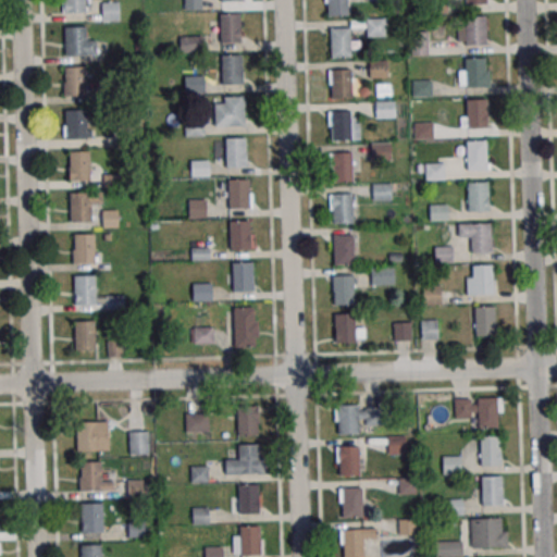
[(64,0),(85,0),(86,14),(65,15),(64,0)]
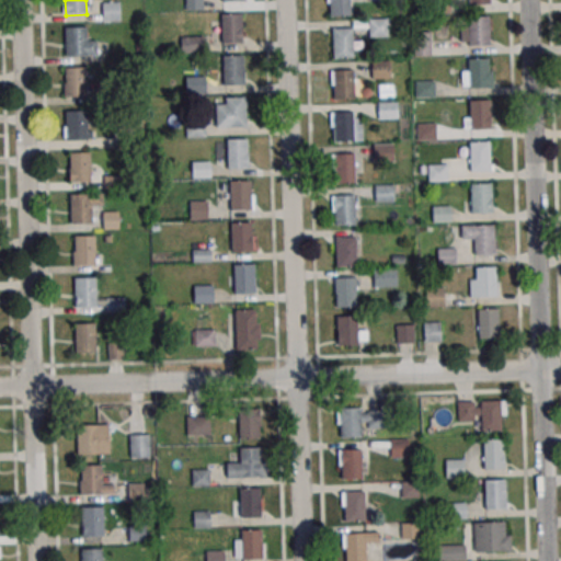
[(184,0),(204,0),(204,10),(185,11),(184,0)]
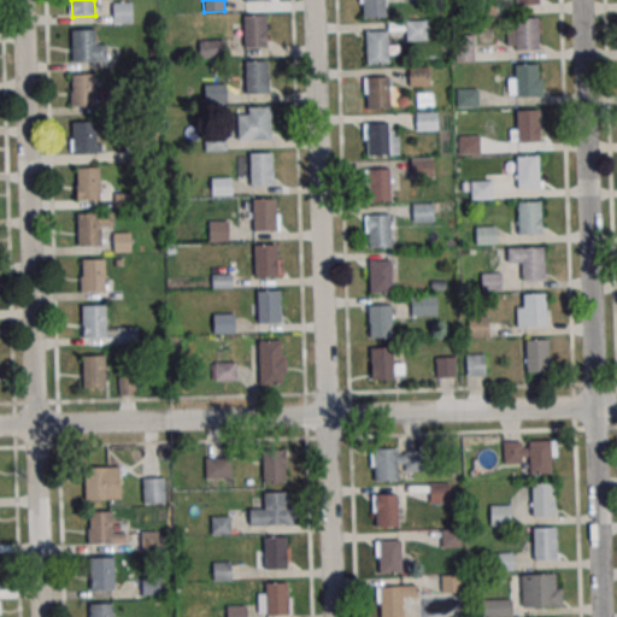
[(362,0),(385,0),(386,19),(363,21),(362,0)]
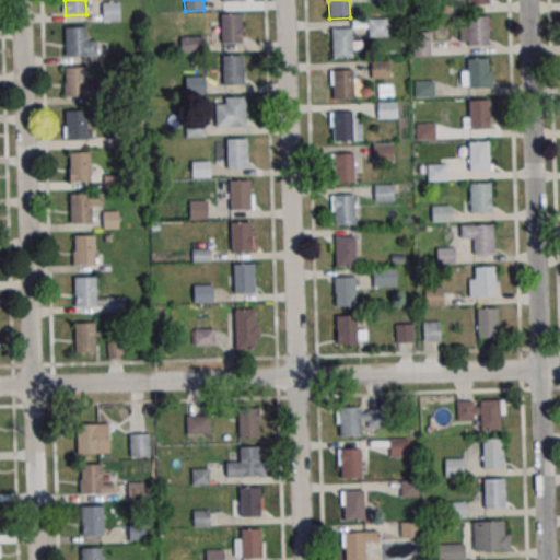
[(429,0),(448,0),(450,14),(430,15),(429,0)]
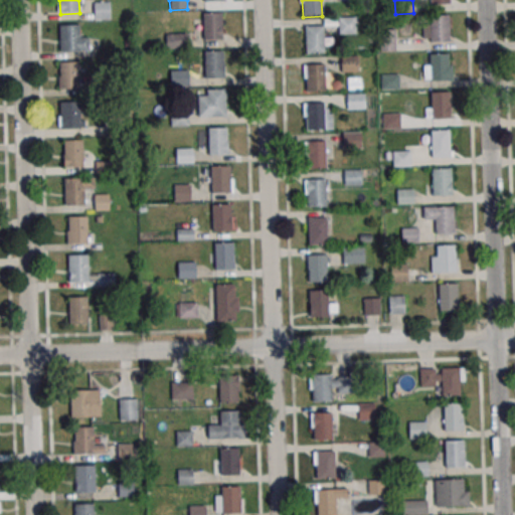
[(95,3),(112,2),(113,18),(95,18),(95,3)]
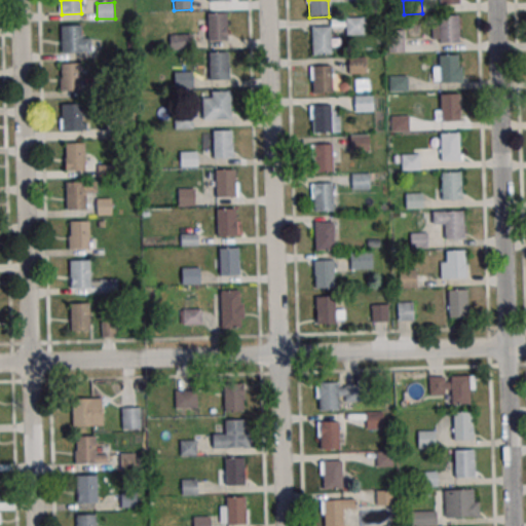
[(208,15),(227,14),(228,42),(209,42),(208,15)]
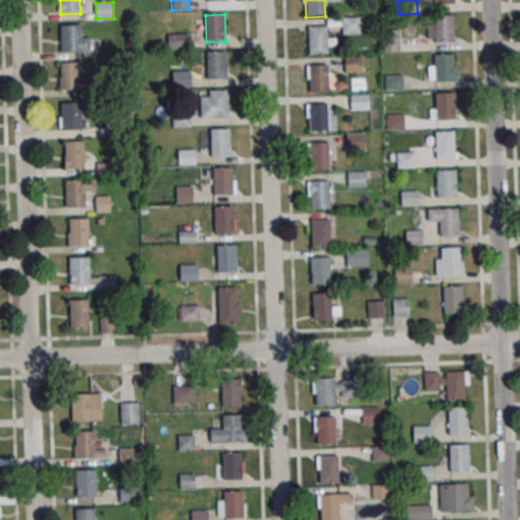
[(434,17),(453,16),(454,44),(435,45),(434,17)]
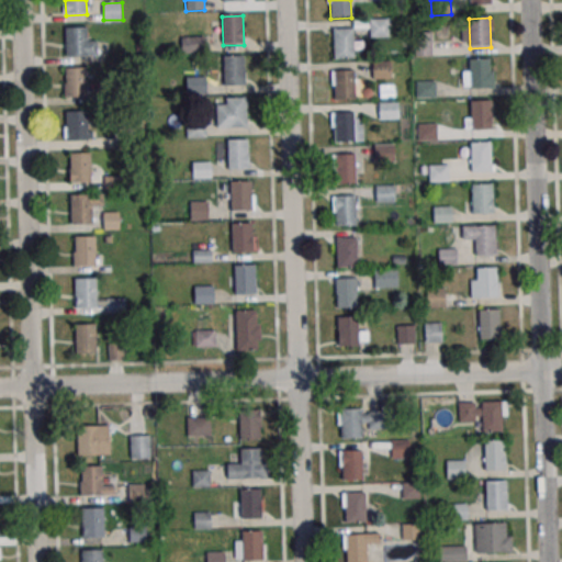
[(369,21),(389,20),(390,37),(369,37),(369,21)]
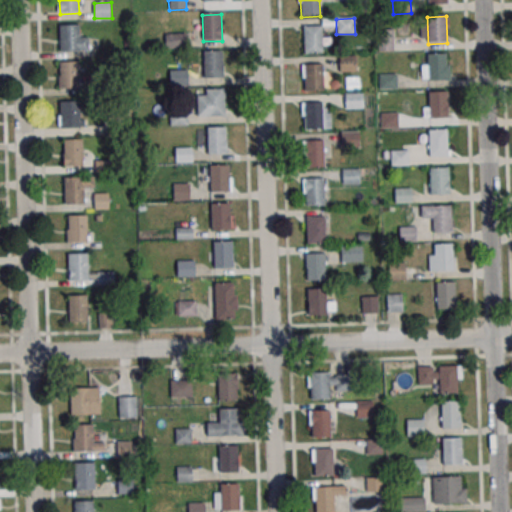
[(60,26),(78,26),(79,52),(60,53),(60,26)]
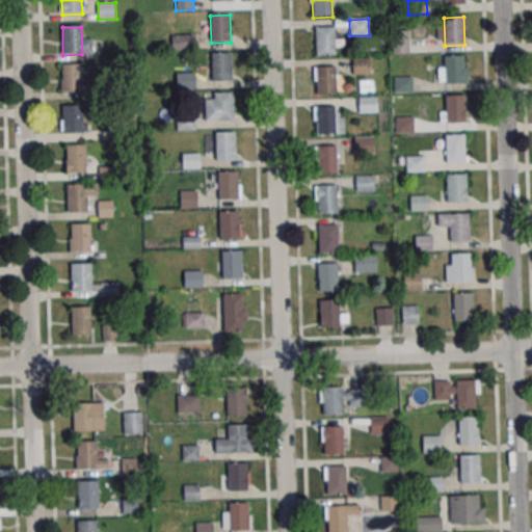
[(315,29),(334,28),(335,56),(315,57),(315,29)]
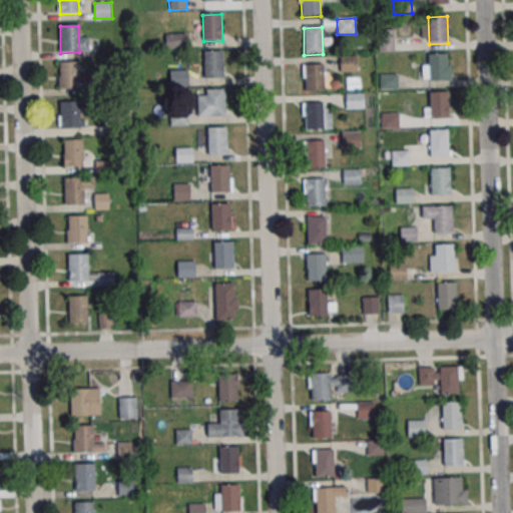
[(379,50),(394,50),(394,29),(379,29),(379,50)]
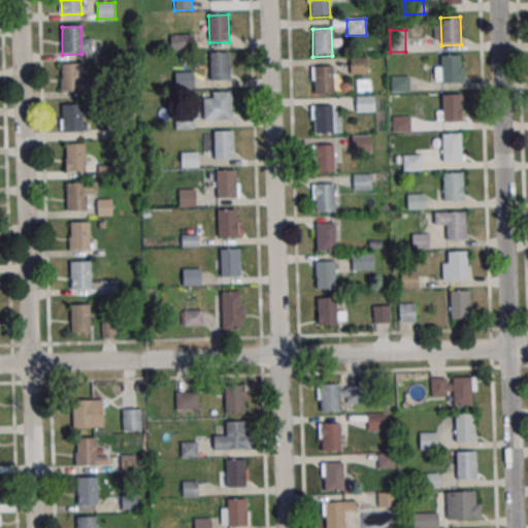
[(171,34),(171,50),(192,50),(192,34),(171,34)]
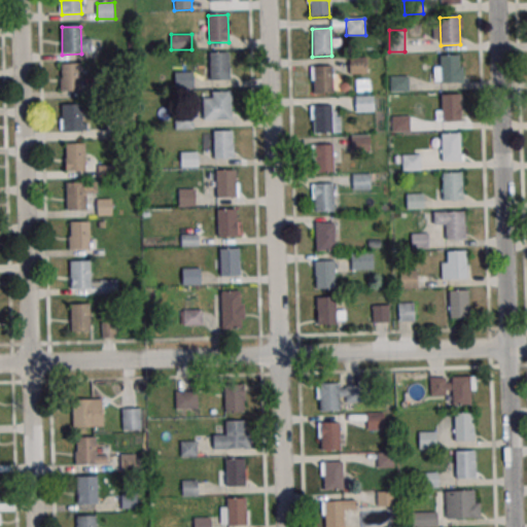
[(209,55),(229,55),(230,81),(210,82),(209,55)]
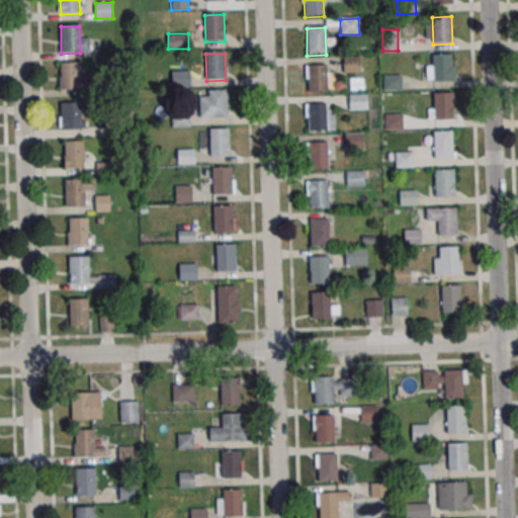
[(432,57),(451,56),(452,83),(433,84),(432,57)]
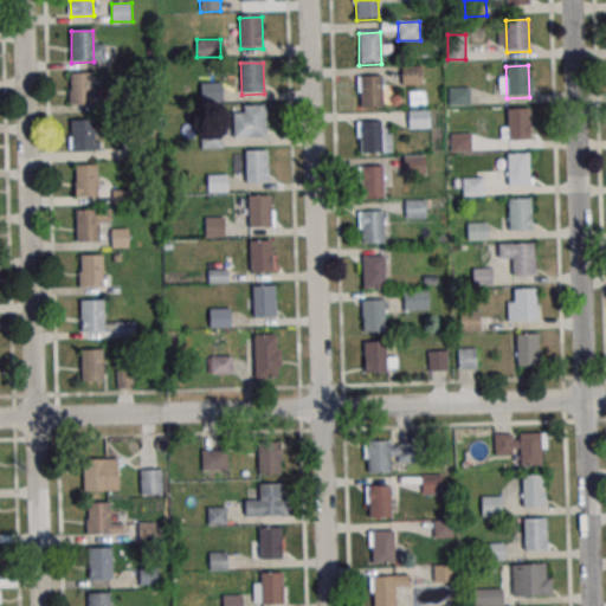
[(400,68),(421,66),(423,85),(401,85),(400,68)]
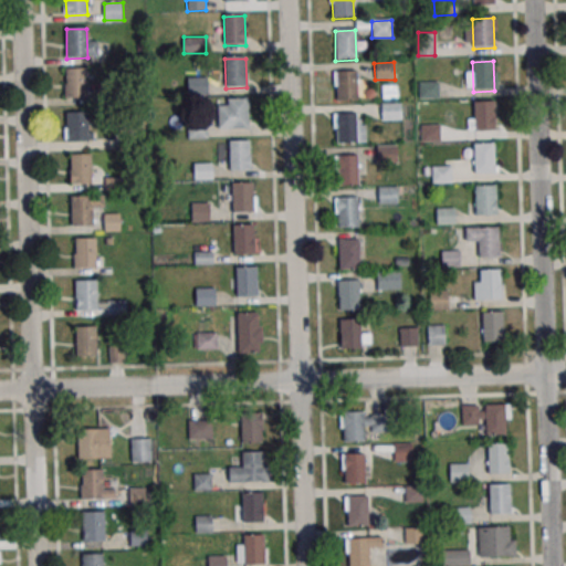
[(65,70),(86,69),(86,98),(66,100),(65,70)]
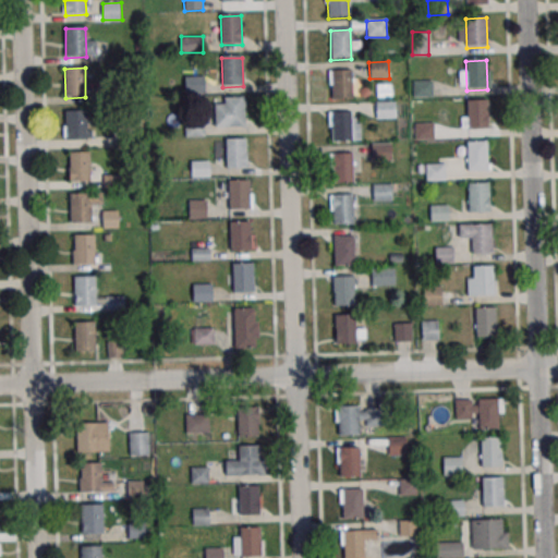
[(330,72),(351,71),(352,100),(331,101),(330,72)]
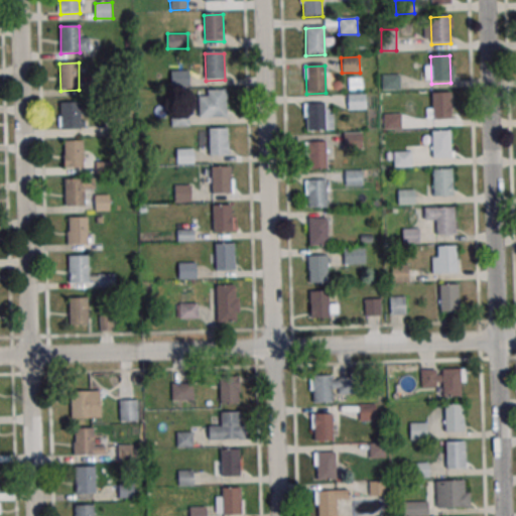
[(189,70),(171,70),(171,86),(189,86),(189,70)]
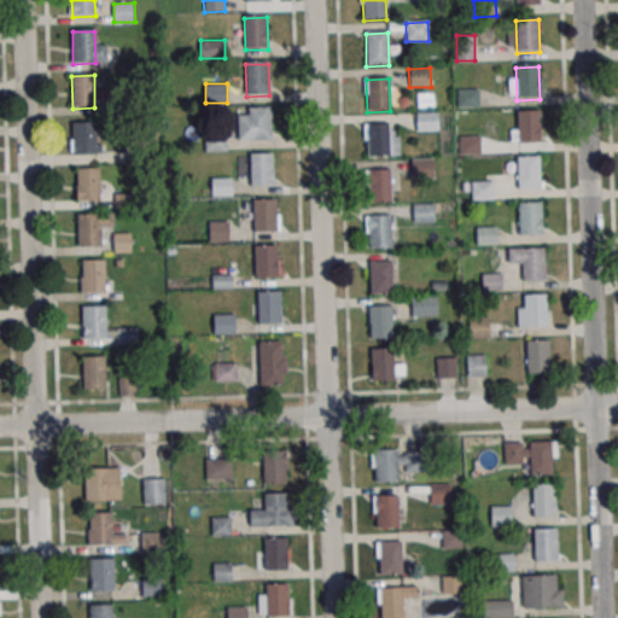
[(456,91),(478,89),(479,109),(458,110),(456,91)]
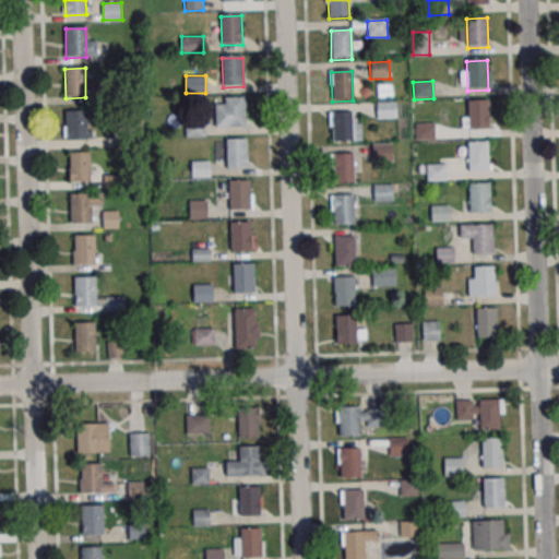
[(224,99),(245,98),(246,128),(225,129),(224,99)]
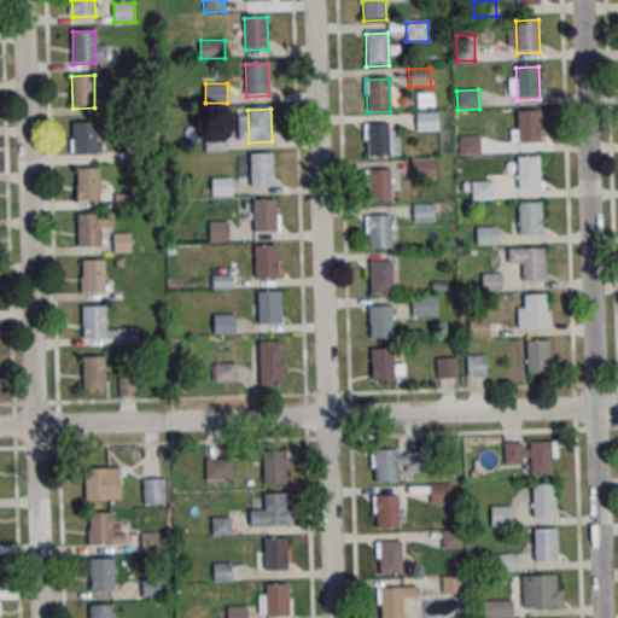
[(518,112),(540,112),(541,145),(518,145),(518,112)]
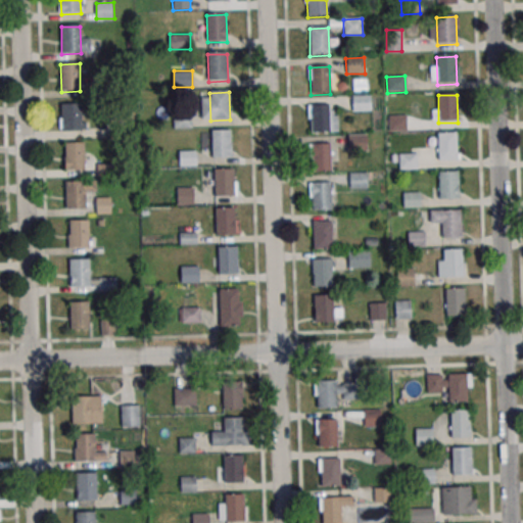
[(351,96),(370,96),(371,111),(352,112),(351,96)]
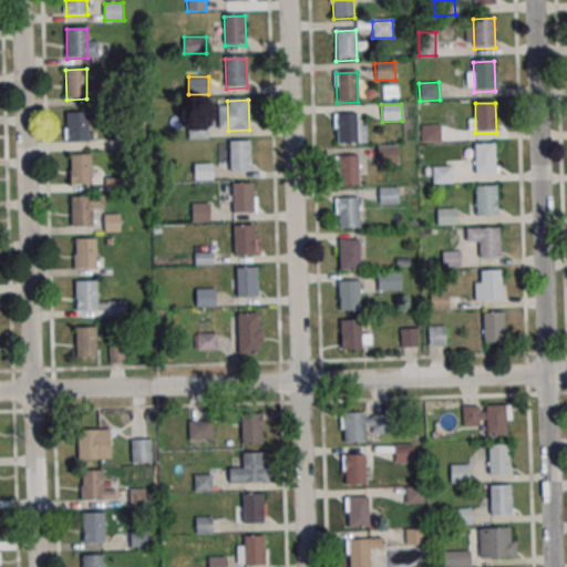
[(66,113),(88,113),(89,143),(68,143),(66,113)]
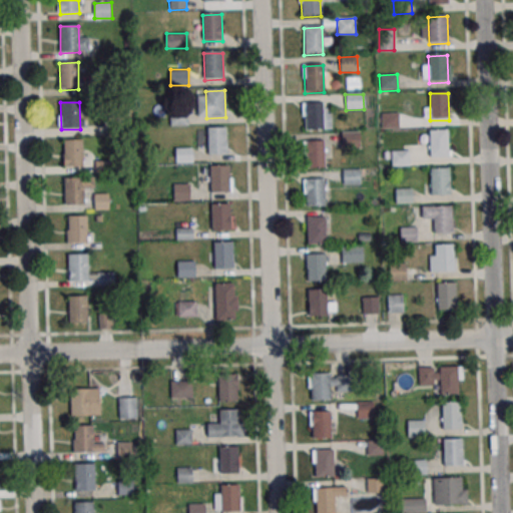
[(305,104),(323,104),(324,130),(305,131),(305,104)]
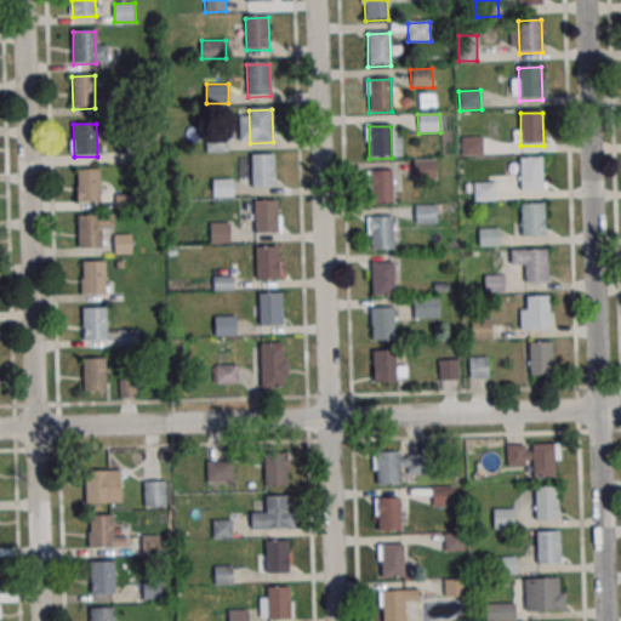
[(205,135),(227,134),(227,152),(206,153),(205,135)]
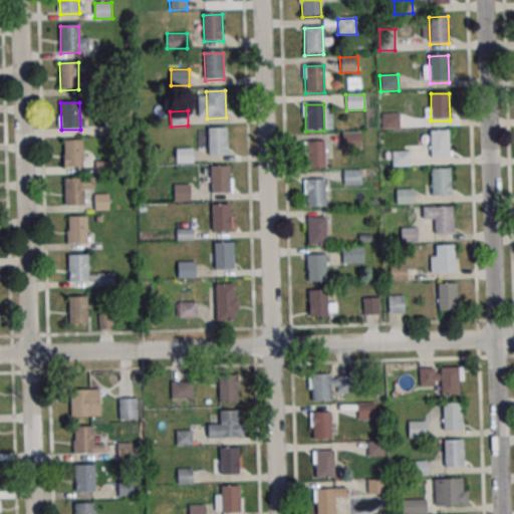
[(381,114),(400,114),(401,130),(382,131),(381,114)]
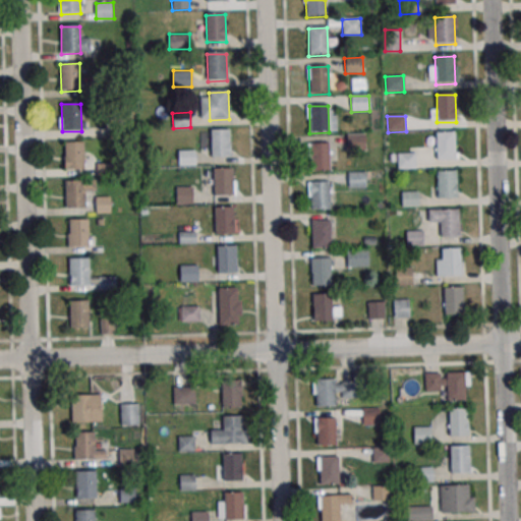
[(211,131),(230,130),(230,158),(212,159),(211,131)]
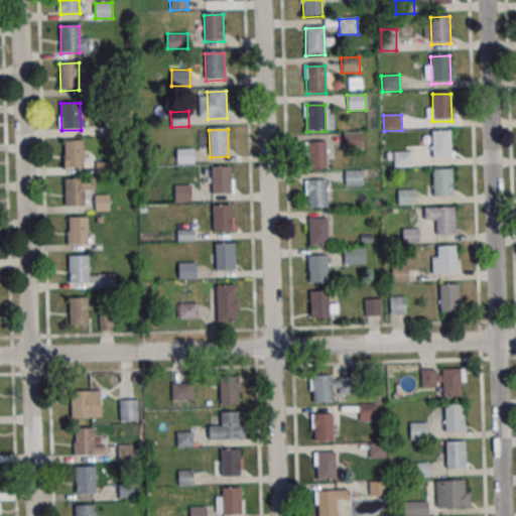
[(431,132),(450,132),(452,159),(432,159),(431,132)]
